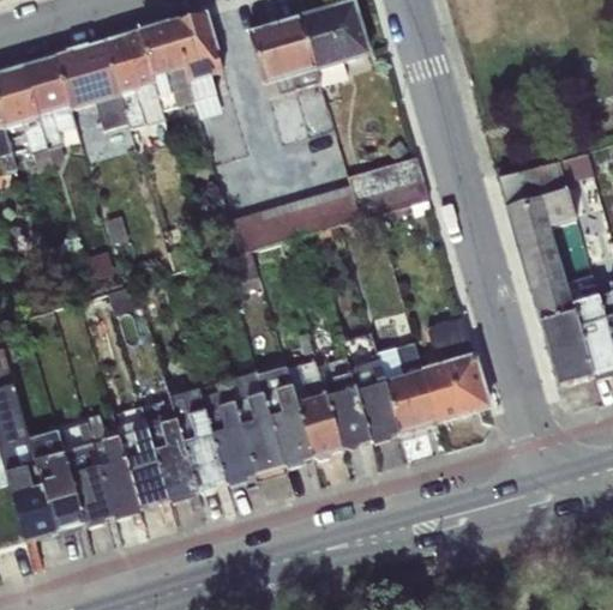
[(354,1),(301,17),(320,83),(322,86),(349,78),(344,61),(370,54),(354,1)]
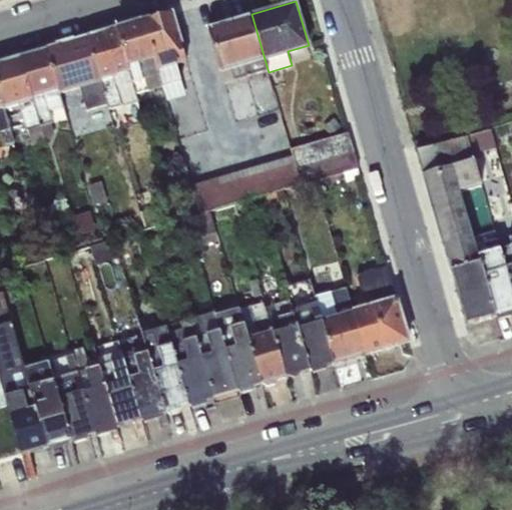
[(172,11),(143,19),(162,86),(166,101),(186,95),(175,62),(187,58),(172,11)]
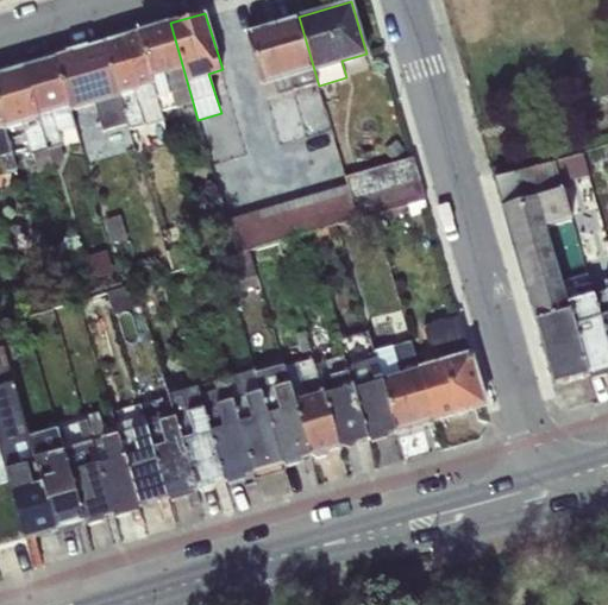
[(299,17),(274,24),(292,89),(318,82),(299,17)]
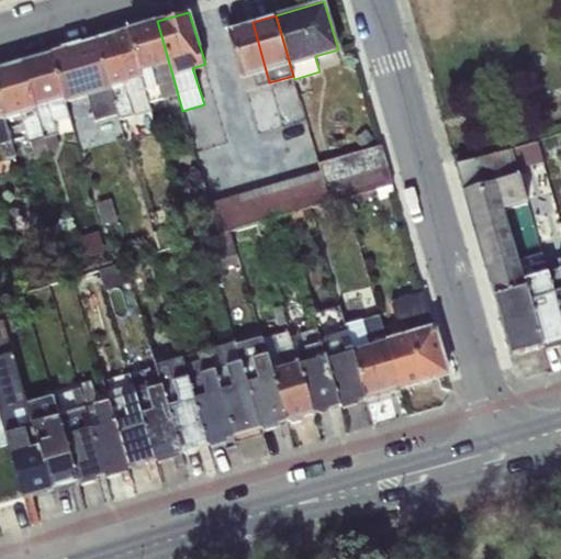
[(157,21),(128,30),(150,102),(178,94),(157,21)]
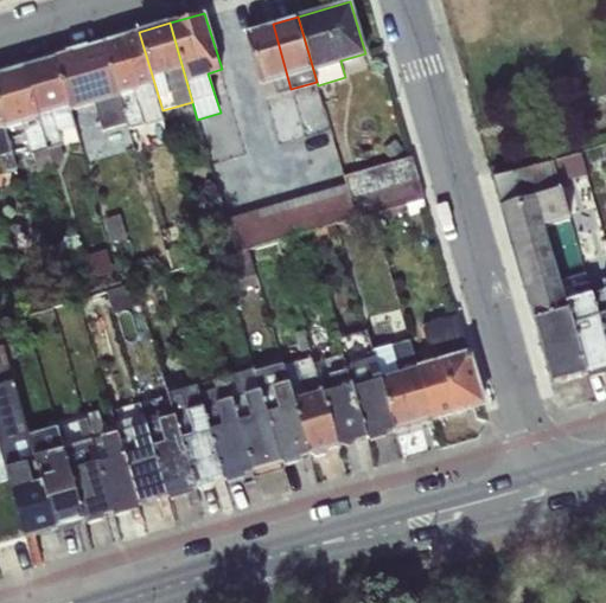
[(291,89),(273,24),(247,32),(265,96),(291,89)]
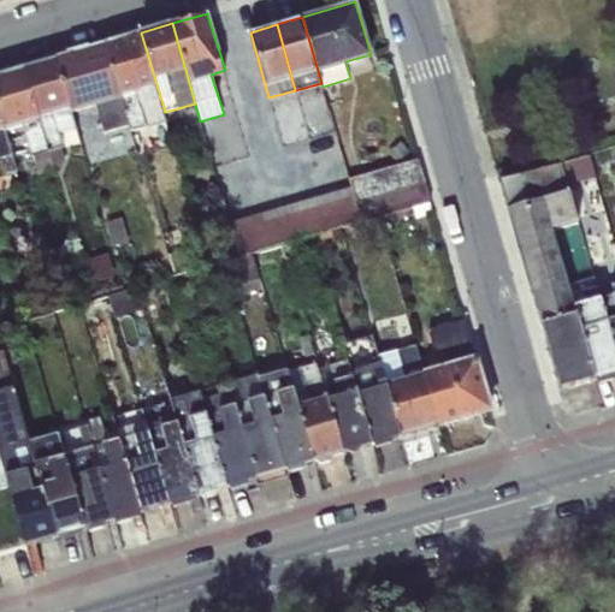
[(141,33),(106,43),(129,124),(134,142),(142,140),(140,128),(165,120),(167,119),(165,112),(141,33)]
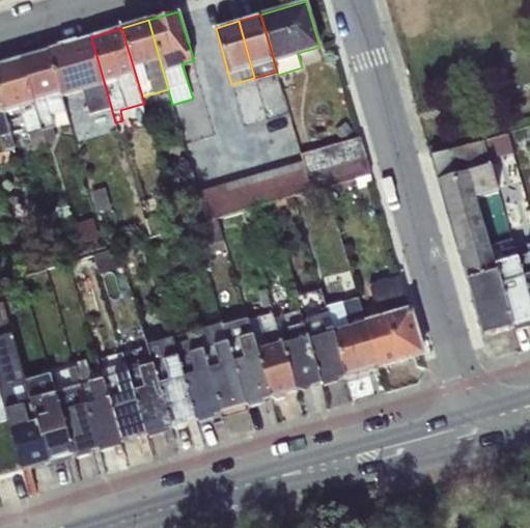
[(91,37),(49,50),(61,94),(84,88),(91,112),(111,107),(91,37)]
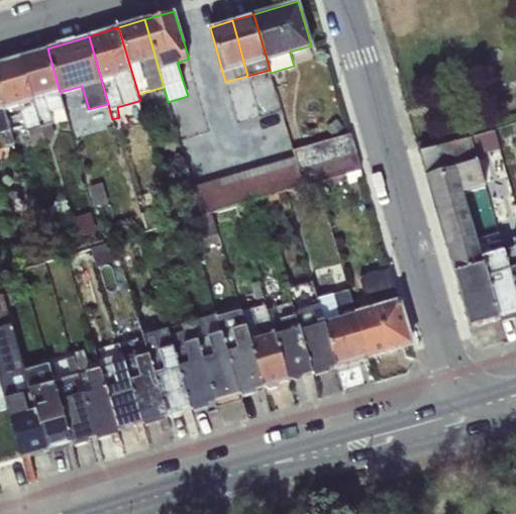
[(47,48),(21,57),(42,133),(56,129),(49,110),(64,106),(60,92),(47,48)]
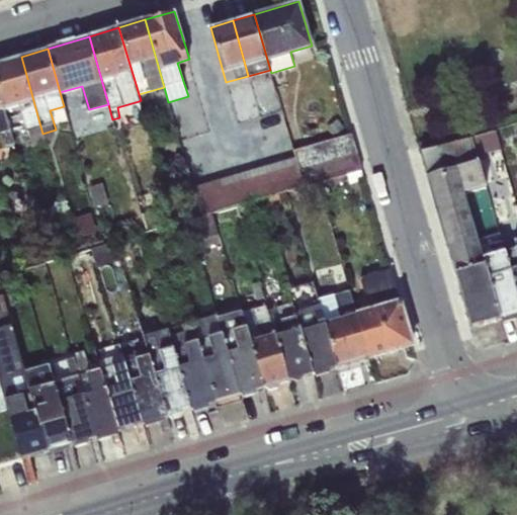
[(21,57),(0,62),(0,94),(4,108),(20,104),(33,145),(45,141),(42,134),(21,57)]
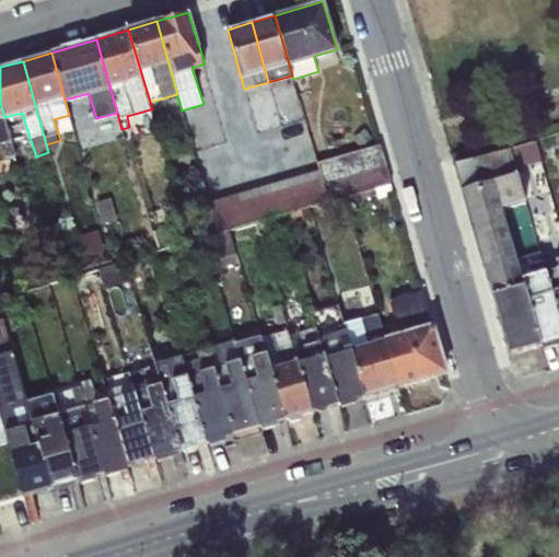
[(0,102),(0,142),(0,143),(4,157),(14,154),(4,117),(0,102)]
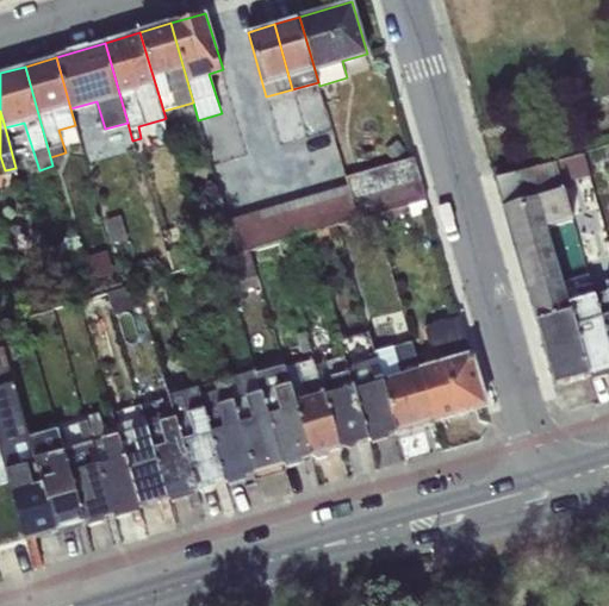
[(584,152),(558,160),(564,180),(590,173),(584,152)]
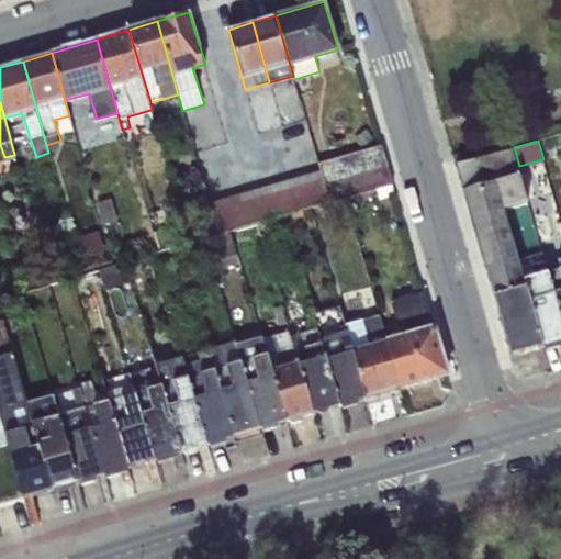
[(323,183),(388,164),(382,143),(317,163),(320,169),(323,183)]
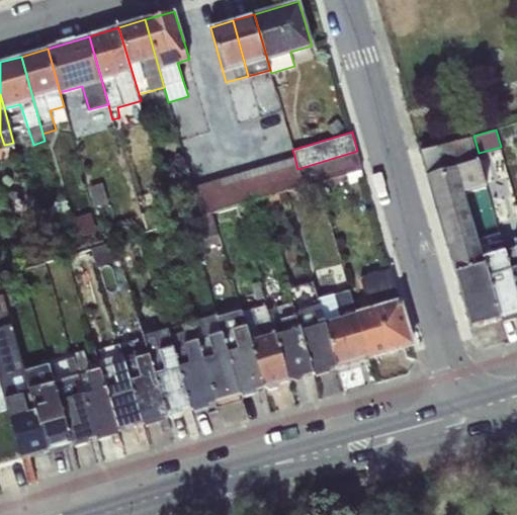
[(435,200),(463,190),(486,186),(486,184),(471,136),(421,151),(435,200)]
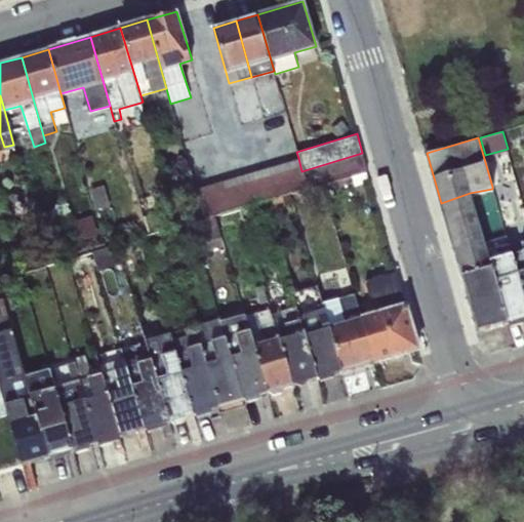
[(362,153),(301,171),(307,188),(367,170),(367,169),(362,153)]
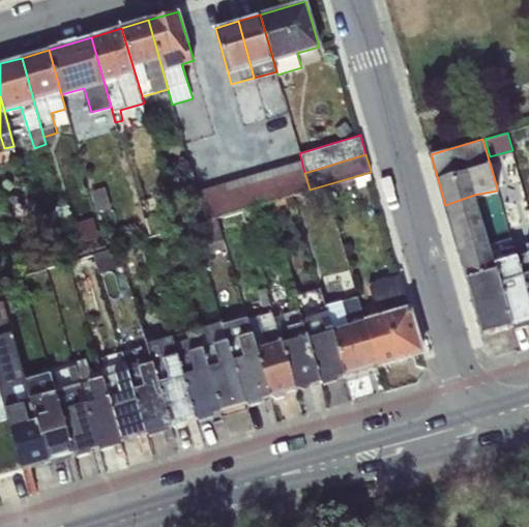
[(304,173),(301,159),(241,177),(199,189),(207,220),(219,216),(244,209),(268,202),(293,195),(310,189),(304,173)]
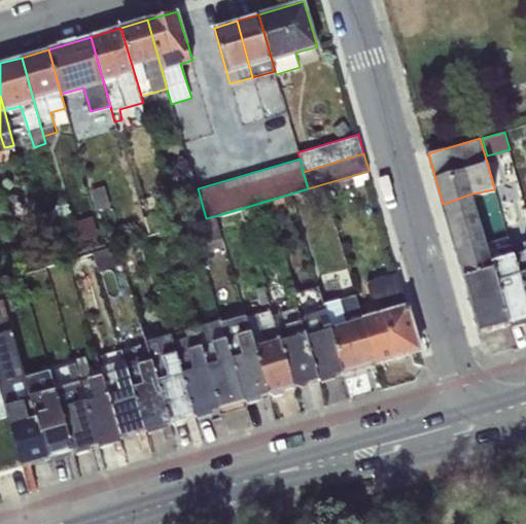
[(105,184),(92,188),(97,209),(110,206),(105,184)]
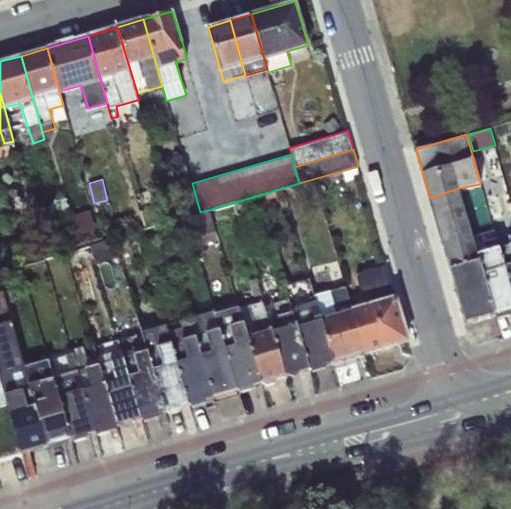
[(283,188),(259,195),(262,205),(286,198),(283,188)]
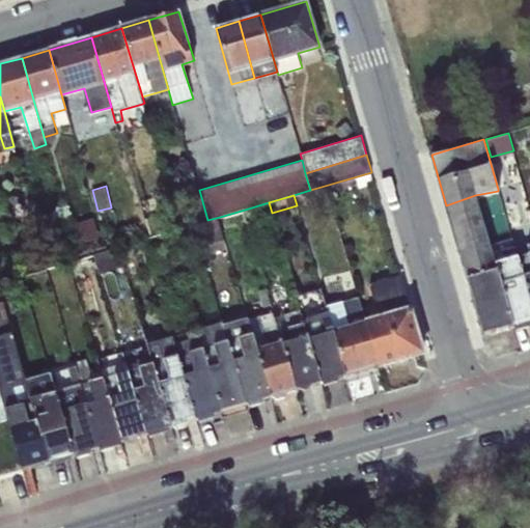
[(475,195),(446,205),(459,253),(490,244),(475,195)]
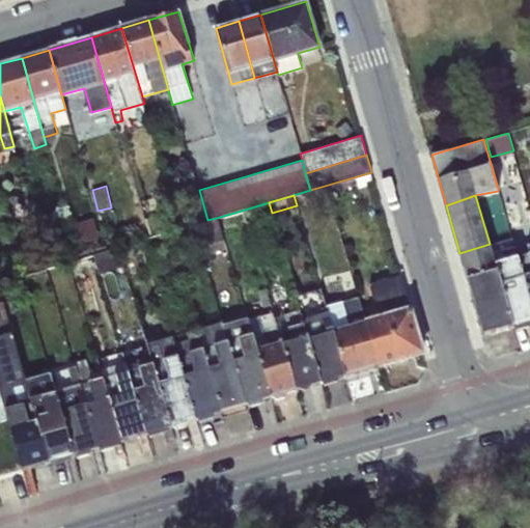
[(93,215),(74,221),(81,244),(101,238),(93,215)]
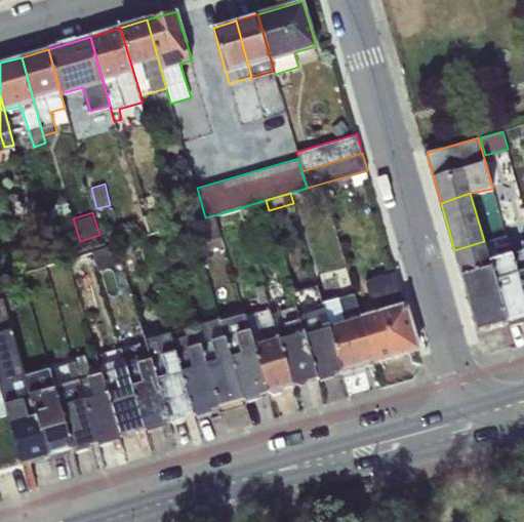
[(507,235),(484,241),(491,267),(508,322),(523,318),(523,295),(517,273),(511,249),(507,235)]
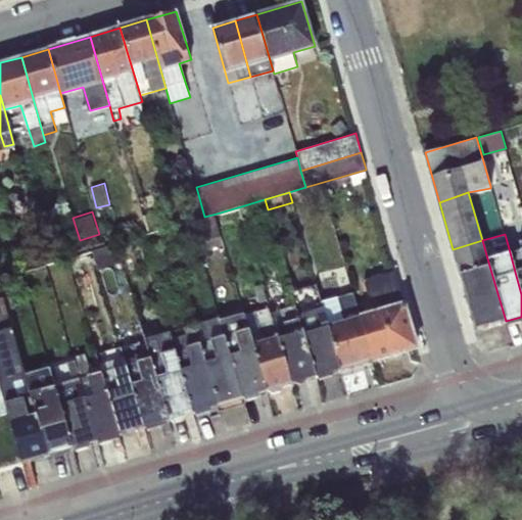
[(521,244),(509,248),(515,272),(521,294),(521,239),(519,240),(521,244)]
